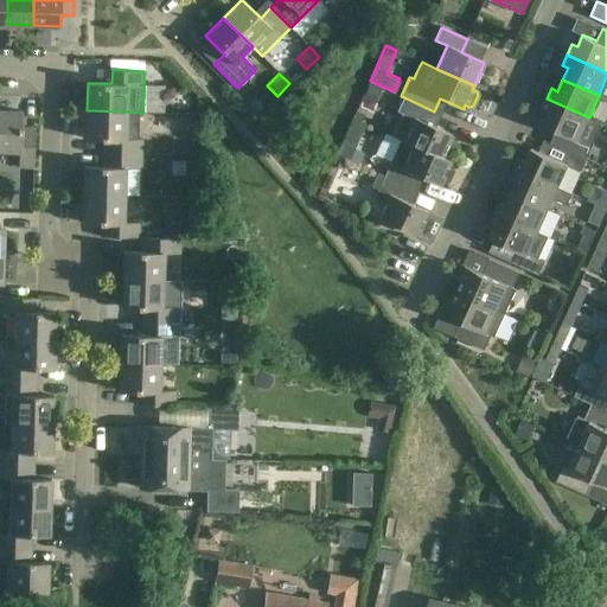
[(398,121),(393,135),(401,139),(402,140),(441,159),(441,158),(452,135),(428,125),(434,112),(404,97),(398,110),(402,113),(398,121)]
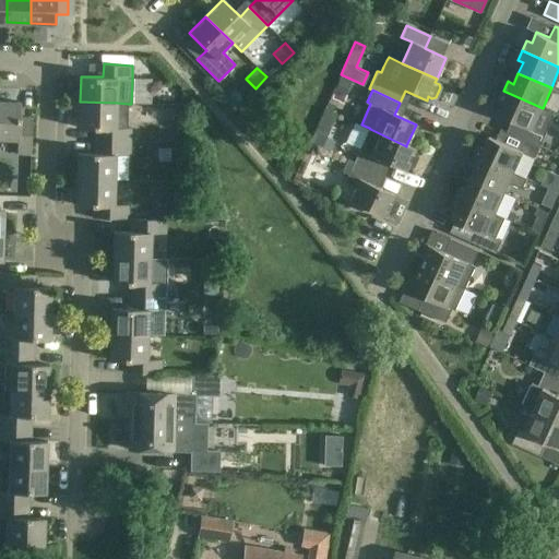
[(543,108),(503,91),(499,100),(504,103),(499,114),(512,120),(508,131),(540,146),(544,140),(542,133),(533,129),(543,108)]
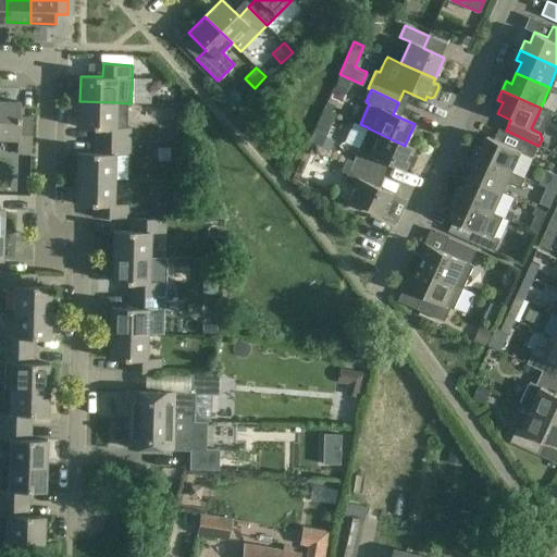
[(20,101),(0,100),(0,138),(19,139),(19,153),(31,153),(32,124),(19,124),(20,101)]
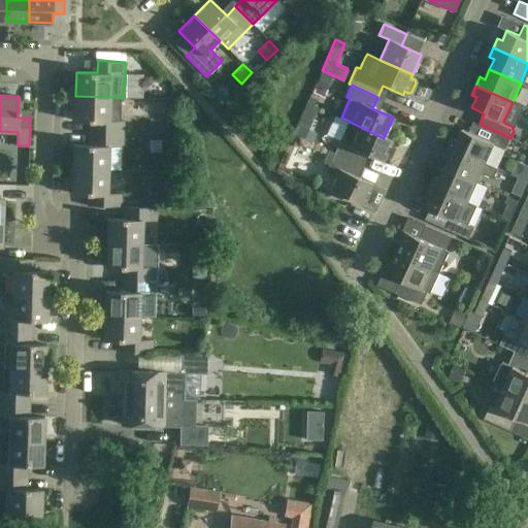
[(109,122),(110,97),(75,96),(74,121),(96,122),(96,133),(123,134),(123,122),(109,122)]
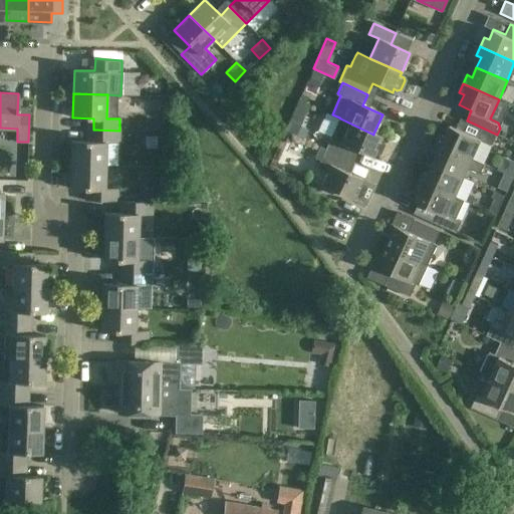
[(325,149),(346,159),(351,148),(371,157),(373,154),(376,155),(380,154),(384,146),(382,142),(379,141),(380,137),(373,134),(373,135),(340,118),(339,117),(325,149)]
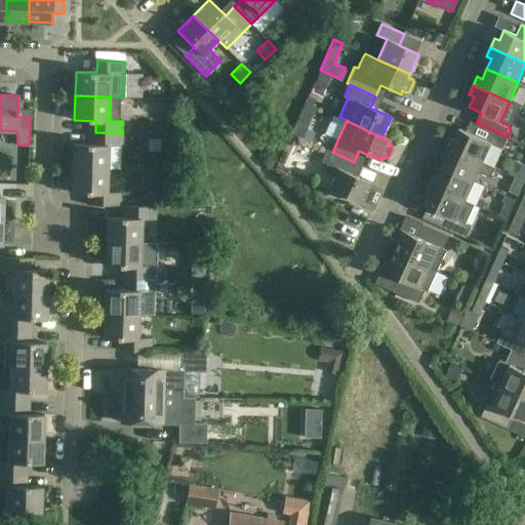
[(450,136),(446,146),(482,162),(491,143),(503,148),(508,137),(477,123),(473,133),(460,128),(455,138),(450,136)]
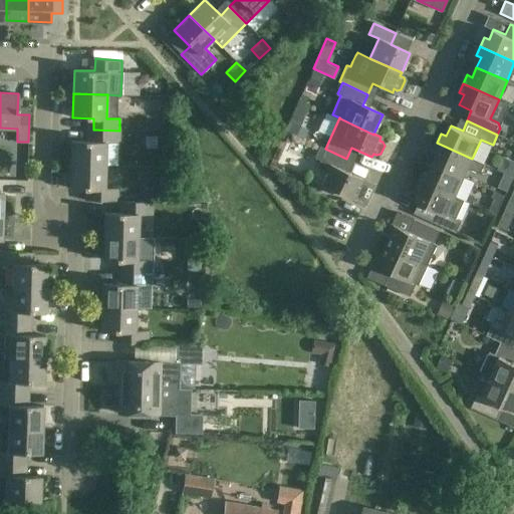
[(118,144),(119,131),(93,130),(92,141),(71,141),(71,165),(105,166),(105,143),(118,144)]
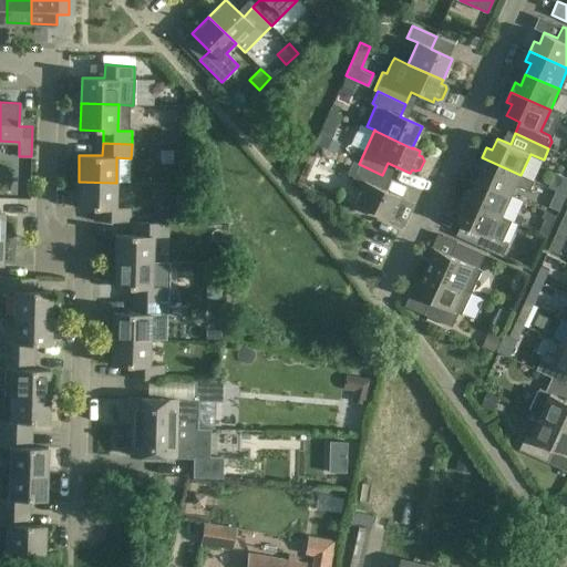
[(483,169),(478,181),(512,195),(516,185),(531,192),(535,182),(521,175),(482,157),(477,167),(483,169)]
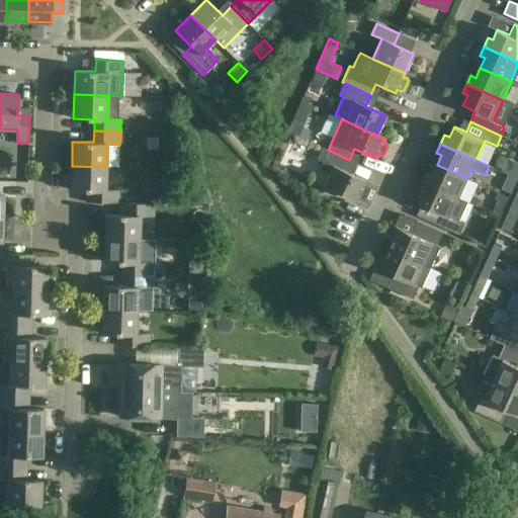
[(334,195),(336,192),(355,201),(356,197),(360,199),(363,197),(367,189),(366,185),(363,184),(364,180),(344,171),(349,160),(328,150),(327,151),(322,148),(317,159),(322,162),(319,169),(329,173),(324,186),(322,190),(334,195)]
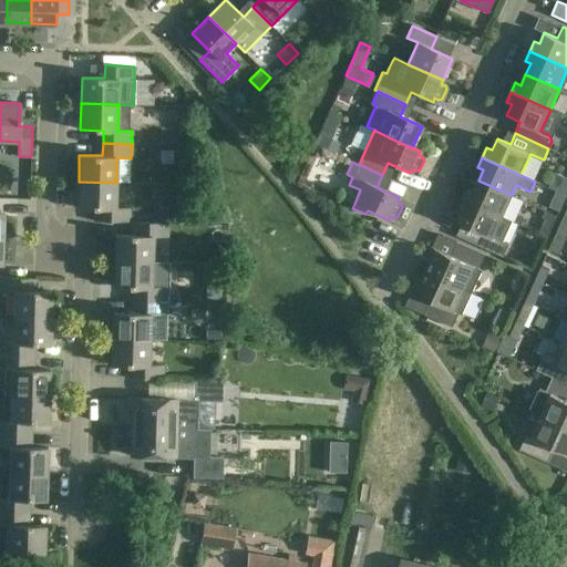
[(566,177),(555,173),(548,187),(558,192),(566,196),(566,195),(566,177)]
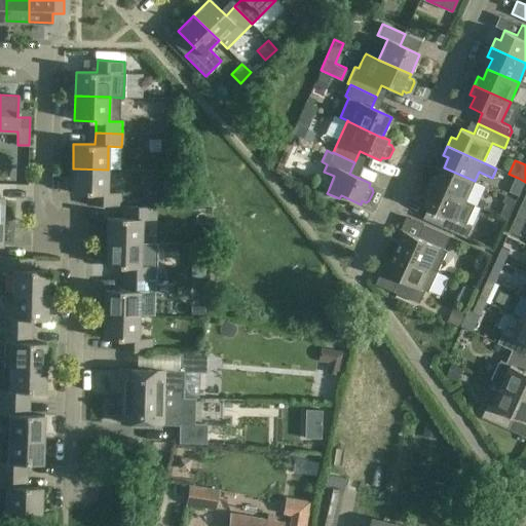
[(465,200),(475,181),(444,167),(439,177),(434,175),(429,184),(465,200)]
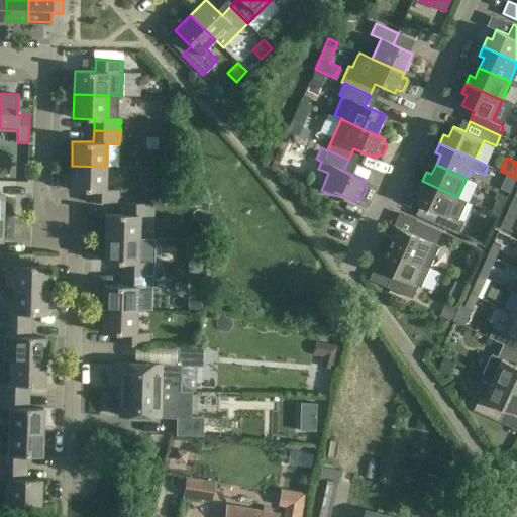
[(105,189),(106,167),(72,166),(71,190),(92,191),(92,202),(118,203),(118,190),(105,189)]
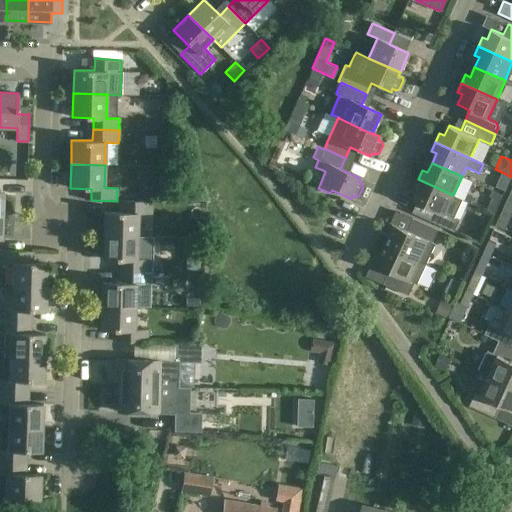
[(511,177),(504,173),(498,186),(506,190),(511,177)]
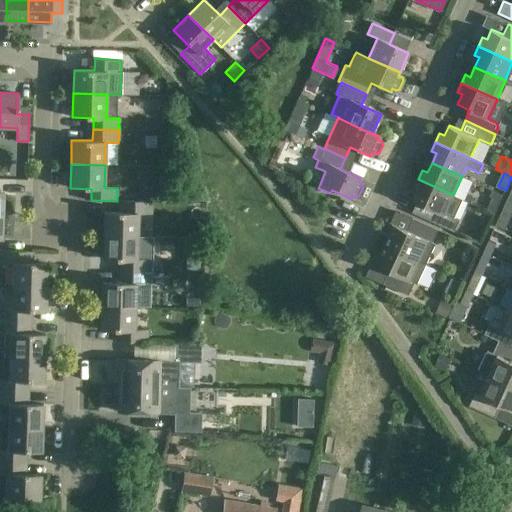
[(418,179),(414,188),(419,190),(415,200),(437,211),(433,221),(432,221),(455,232),(455,231),(460,221),(455,219),(464,200),(453,195),(418,179)]
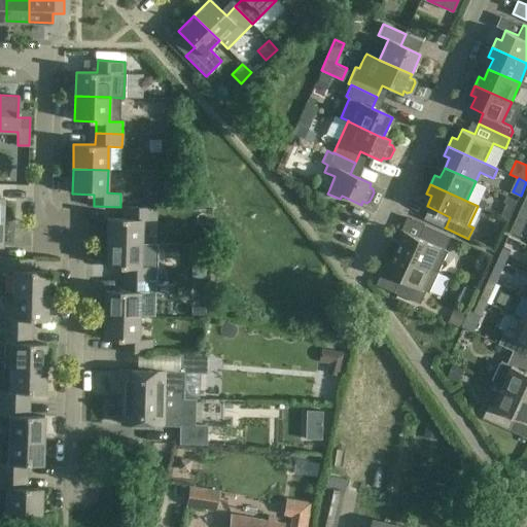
[(504,202),(507,203),(501,217),(510,220),(516,207),(519,200),(507,195),(504,202)]
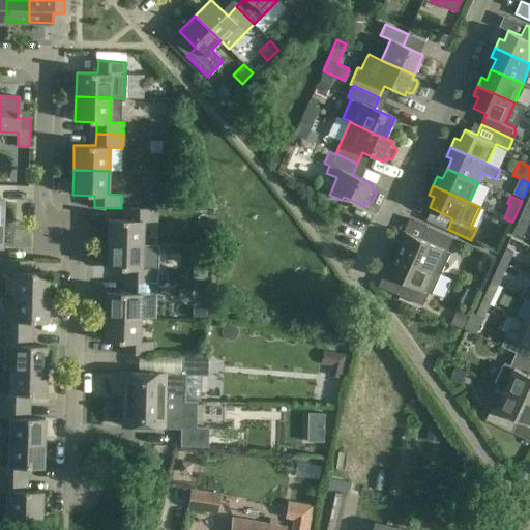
[(108,218),(107,243),(142,244),(143,222),(156,222),(157,208),(129,207),(129,219),(108,218)]
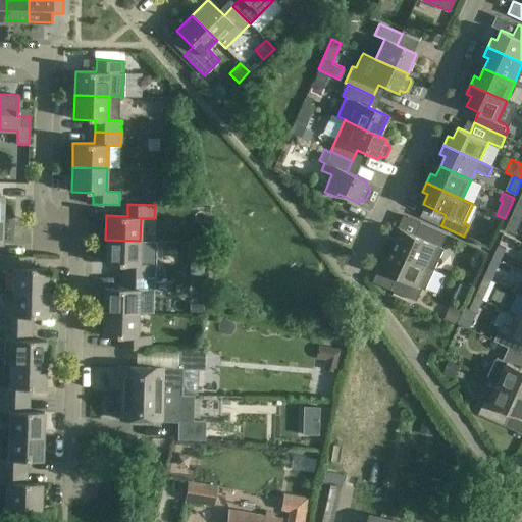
[(521,208),(516,206),(506,229),(516,233),(521,219),(521,208)]
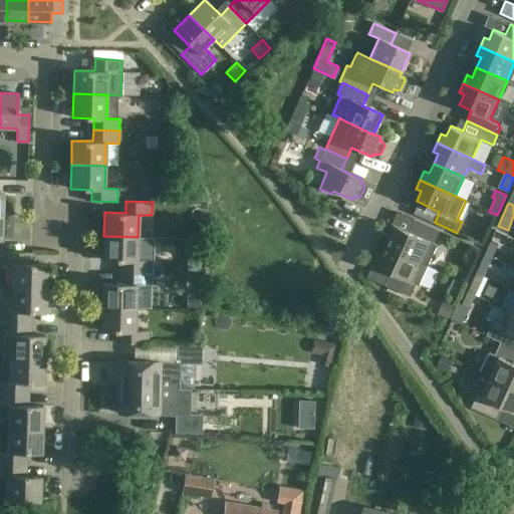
[(388,246),(429,265),(438,245),(434,244),(440,230),(415,219),(409,232),(397,226),(388,246)]
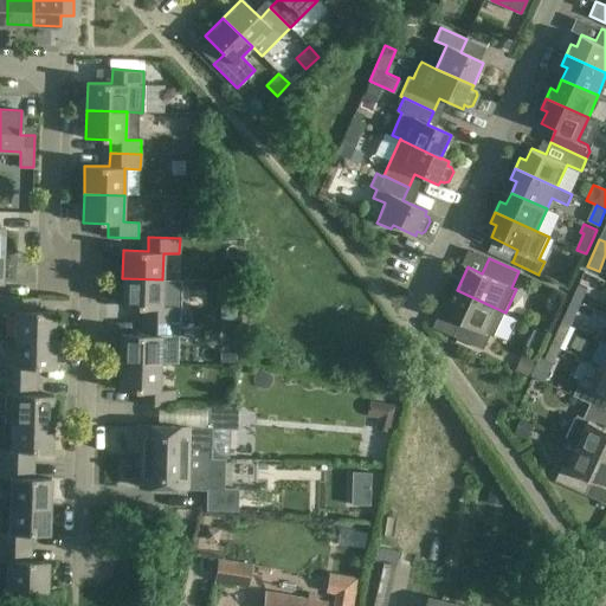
[(122,278),(122,307),(146,308),(146,321),(178,322),(178,308),(179,281),(162,279),(122,278)]
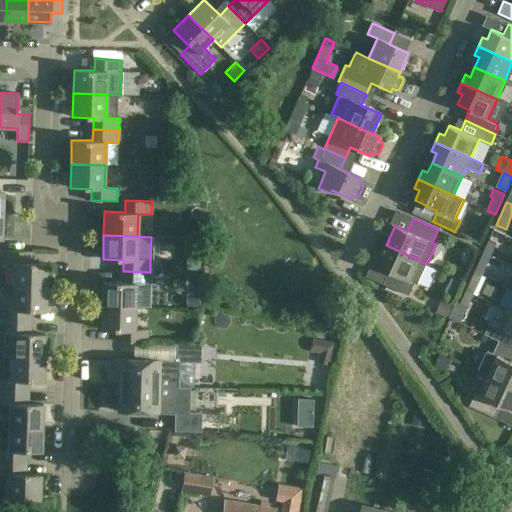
[(483,254),(490,257),(496,244),(488,240),(483,254)]
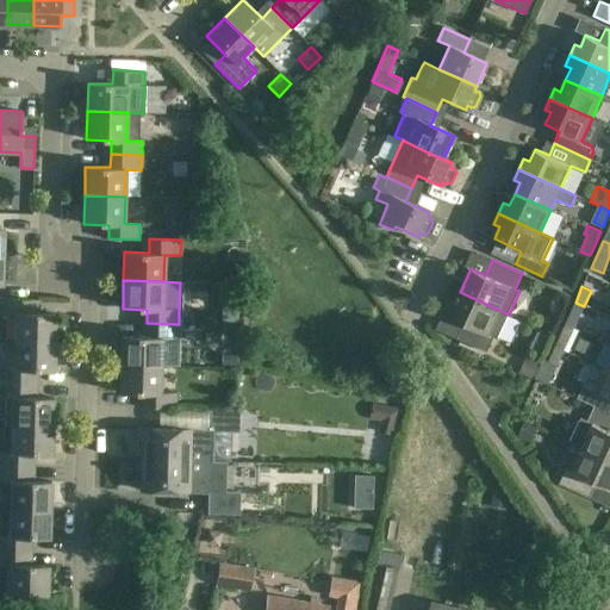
[(498,337),(509,315),(460,292),(449,317),(464,323),(458,338),(487,352),(495,336),(498,337)]
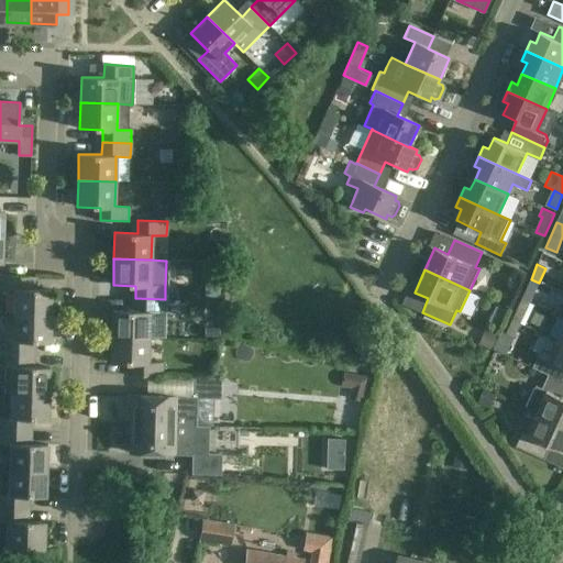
[(0,289),(14,290),(13,316),(51,317),(52,289),(36,289),(36,277),(0,276),(0,289)]
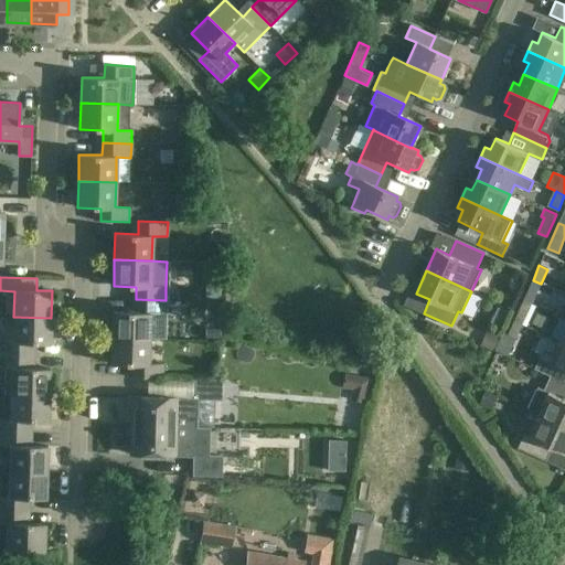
[(541,284),(533,280),(526,295),(534,298),(541,284)]
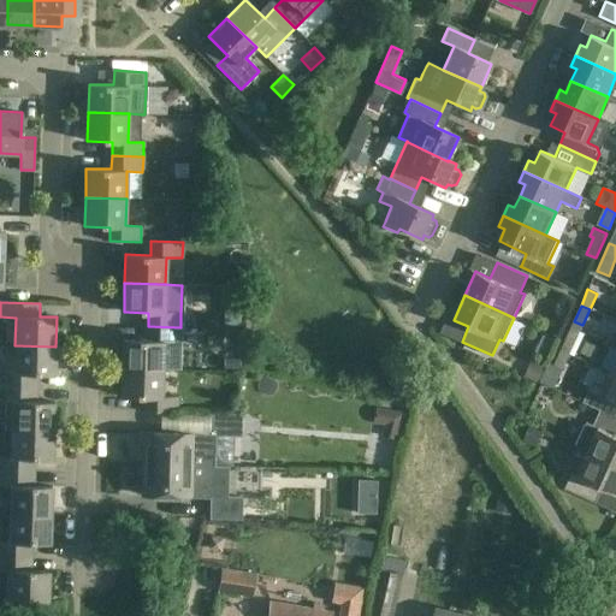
[(122,339),(122,367),(163,369),(179,369),(179,342),(181,327),(148,326),(148,341),(122,339)]
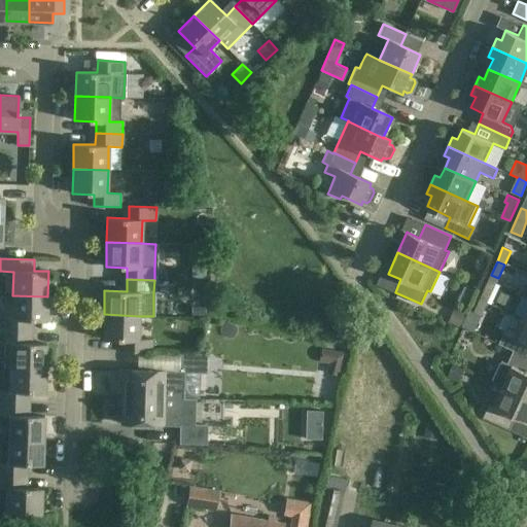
[(480,300),(488,303),(494,289),(486,286),(480,300)]
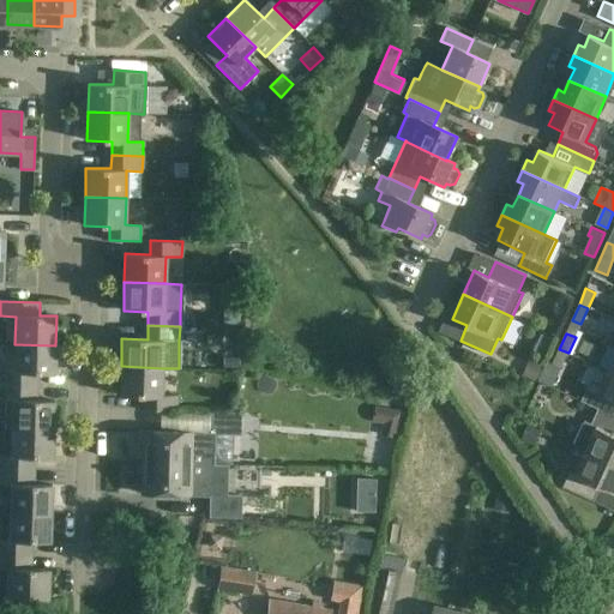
[(55,345),(14,344),(13,371),(0,369),(0,385),(37,387),(37,373),(54,373),(55,345)]
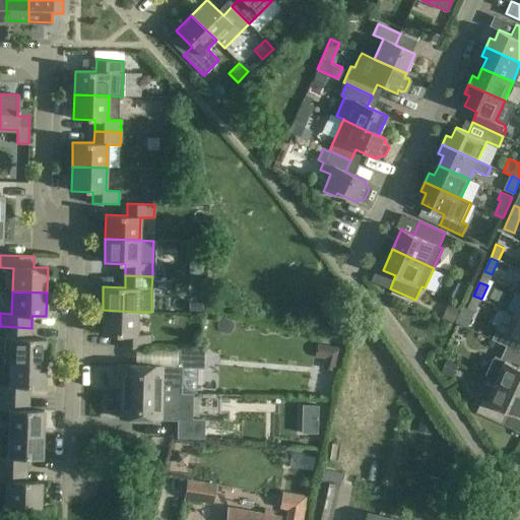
[(475,312),(481,299),(473,296),(467,308),(475,312)]
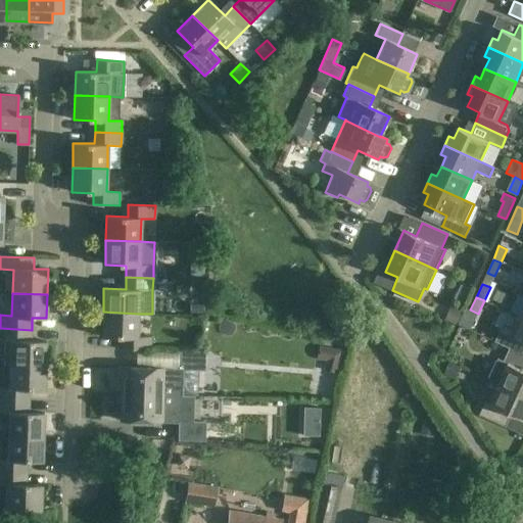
[(203,303),(190,303),(190,313),(203,313),(203,303)]
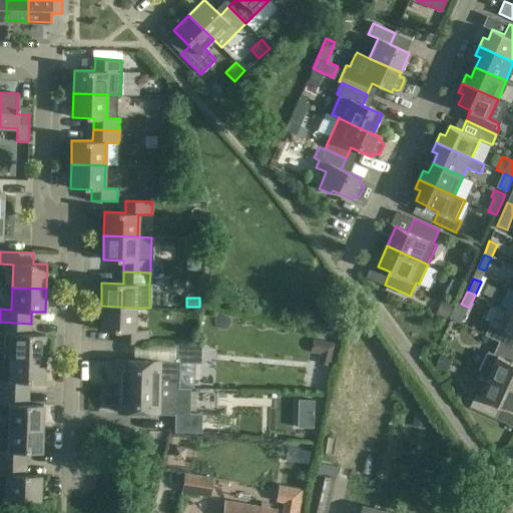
[(135,308),(101,306),(100,331),(121,331),(120,343),(147,344),(147,331),(135,331),(135,308)]
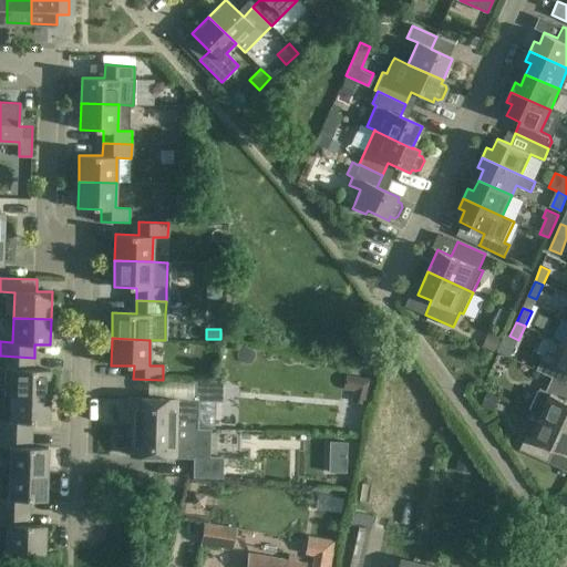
[(537,370),(553,378),(566,383),(566,344),(563,343),(554,363),(543,358),(537,370)]
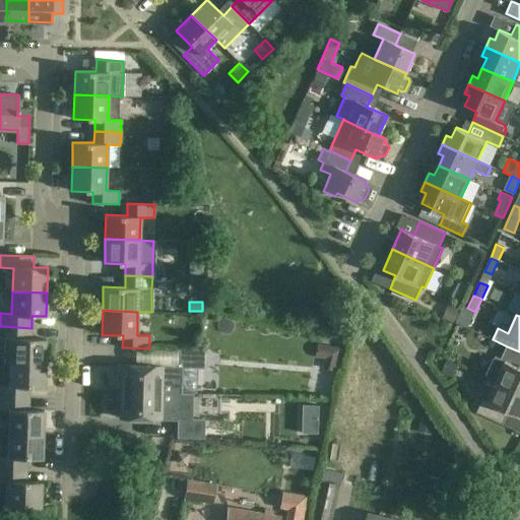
[(0,338),(11,339),(10,363),(45,364),(45,339),(30,339),(31,328),(0,326),(0,338)]
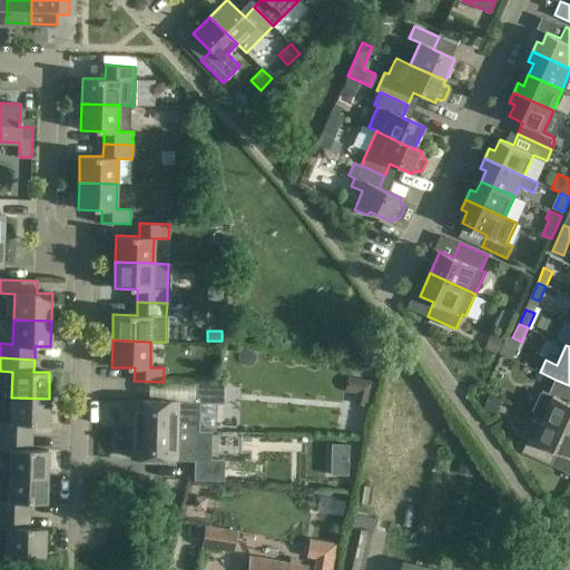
[(533,413),(544,418),(569,429),(569,385),(556,380),(549,394),(543,391),(533,413)]
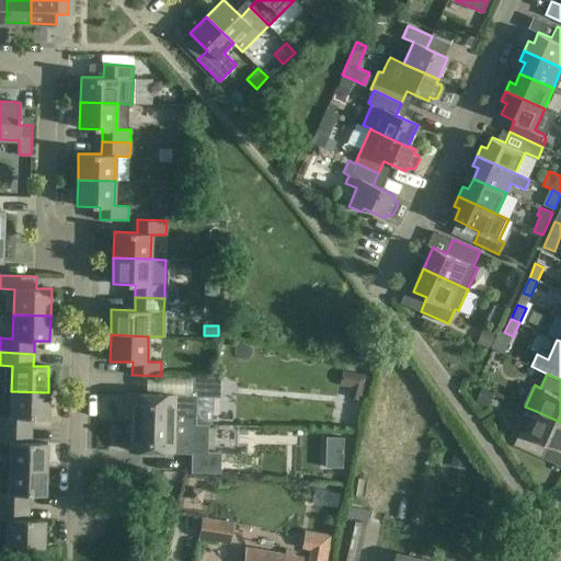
[(130,395),(130,423),(207,425),(212,425),(213,398),(219,398),(220,378),(192,377),(192,396),(186,396),(130,395)]
